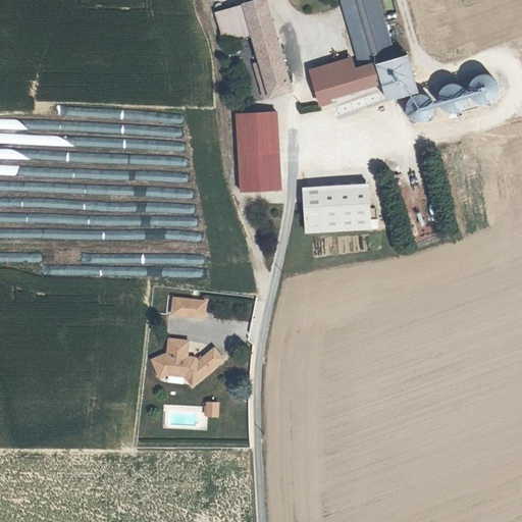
[(249,15),(245,0),(232,0),(215,4),(222,36),(242,31),(239,18),(249,15)]
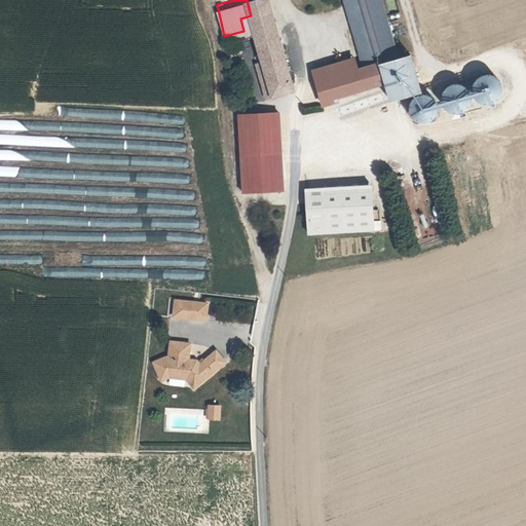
[(262,94),(273,90),(291,86),(269,0),(247,0),(251,15),(254,29),(256,39),(260,57),(265,78),(259,80),(262,94)]
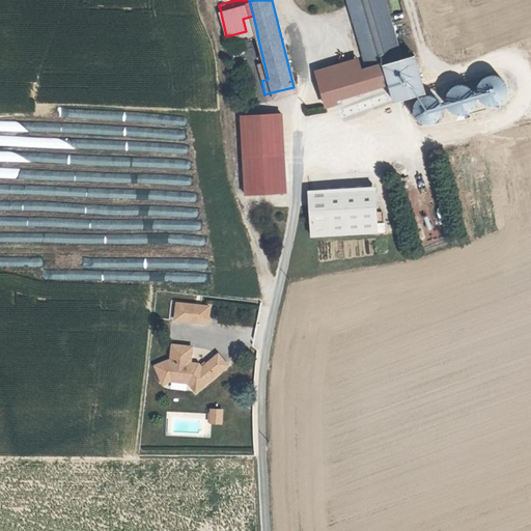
[(382,0),(345,0),(365,67),(359,70),(316,81),(324,105),(337,101),(336,98),(386,83),(391,102),(423,92),(412,55),(398,59),(382,0)]
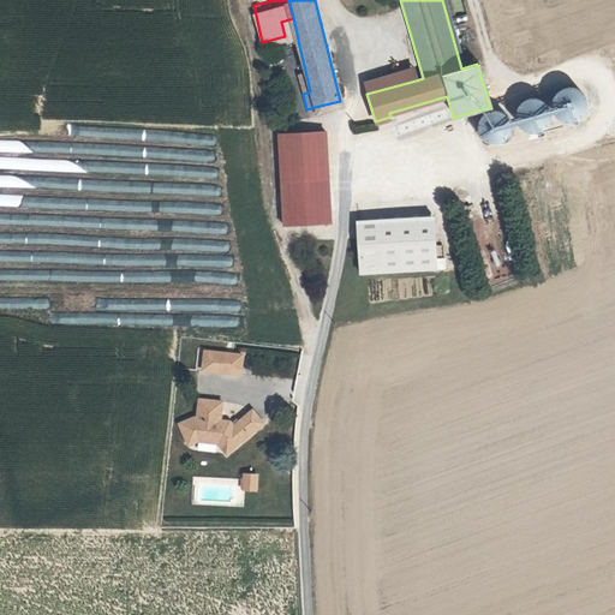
[(281,22),(285,36),(297,34),(293,18),(281,22)]
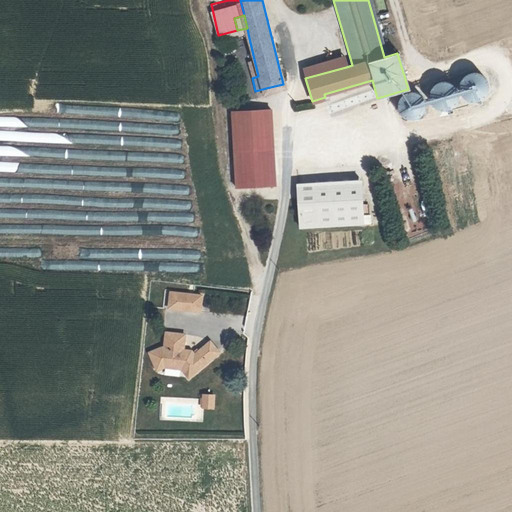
[(247,56),(252,78),(258,76),(253,55),(247,56)]
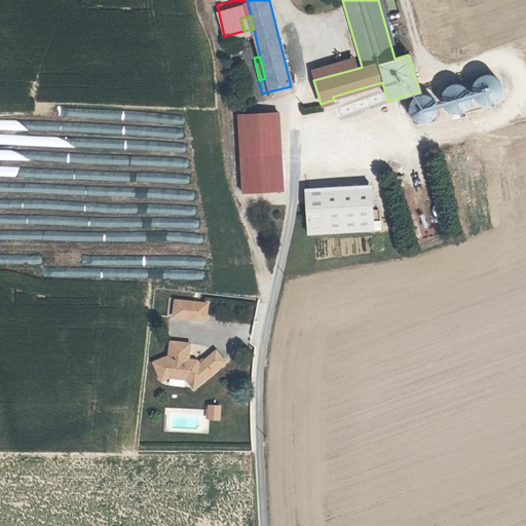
[(355,69),(352,60),(311,71),(313,80),(355,69)]
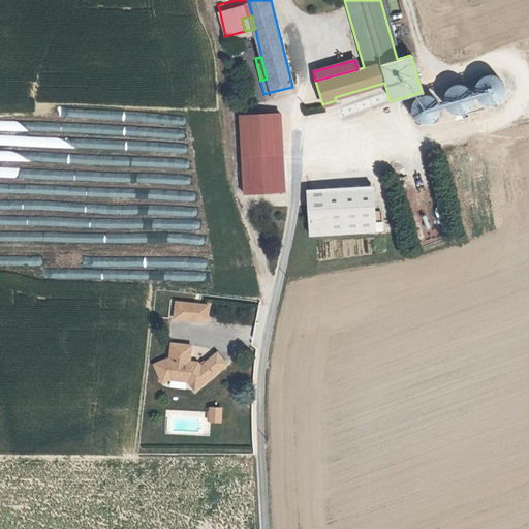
[(440,89),(448,117),(505,100),(497,72),(440,89)]
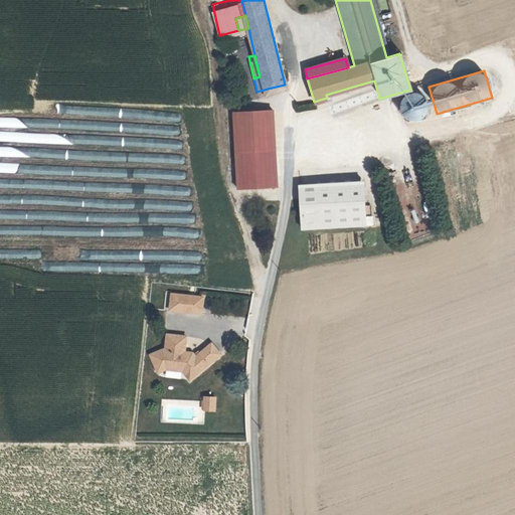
[(394,101),(400,111),(421,99),(416,89),(394,101)]
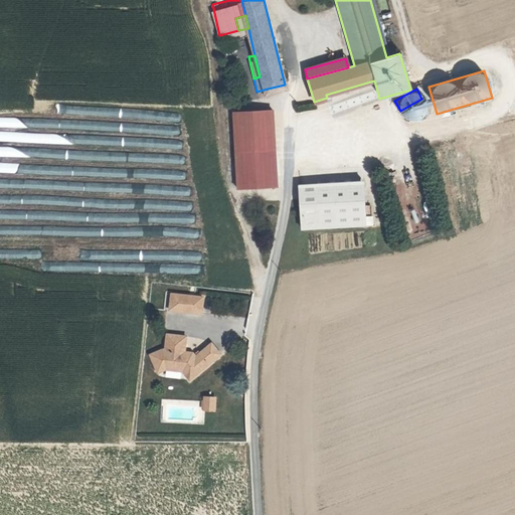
[(230,183),(268,183),(267,108),(231,109),(230,183)]
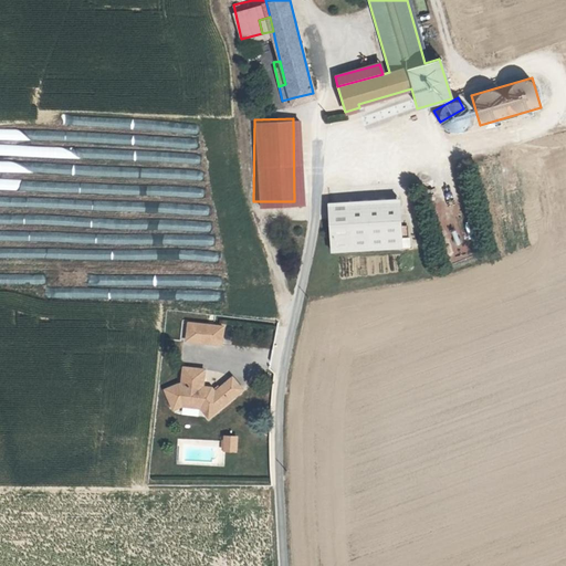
[(399,199),(326,202),(328,252),(410,249),(410,237),(400,238),(399,199)]
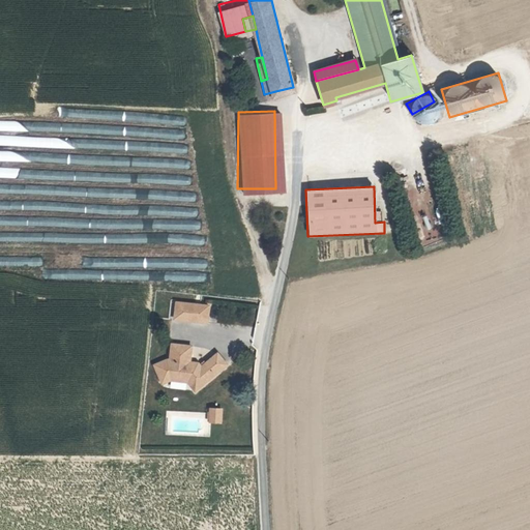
[(160,287),(201,293),(203,281),(163,273),(160,287)]
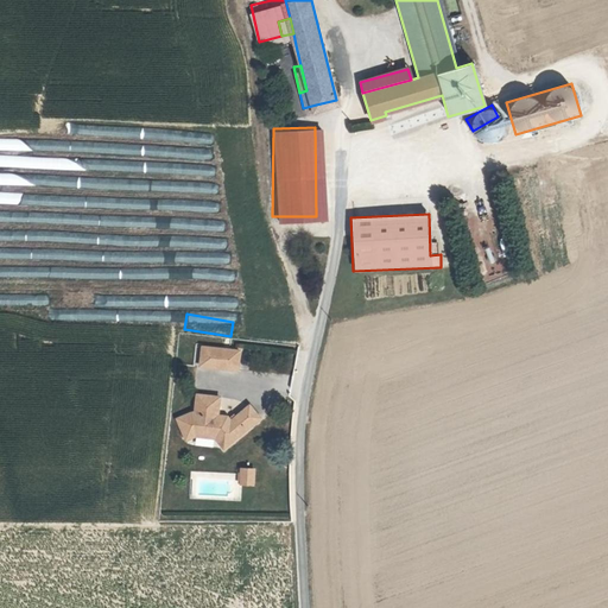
[(221,368),(222,349),(204,348),(202,367),(221,368)]
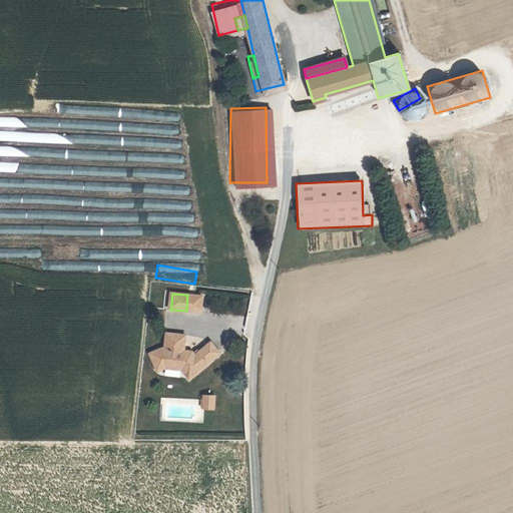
[(204,297),(187,295),(186,311),(202,313),(204,297)]
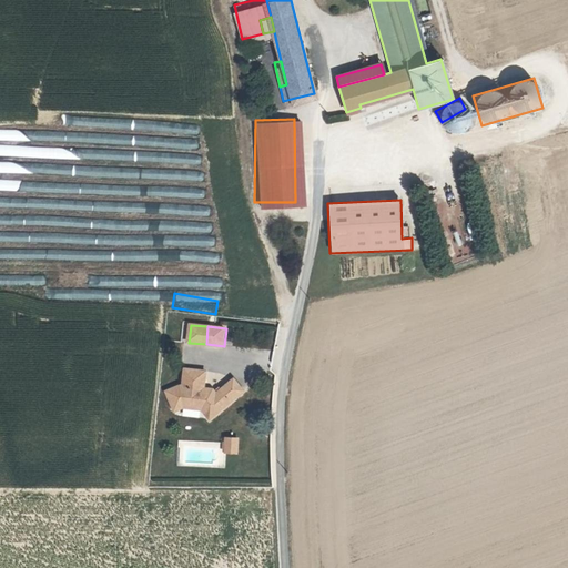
[(182,386),(169,392),(175,407),(188,403),(200,404),(205,409),(213,418),(245,389),(236,378),(219,394),(215,389),(206,388),(203,388),(203,384),(204,382),(206,381),(208,372),(186,369),(185,386),(182,386)]
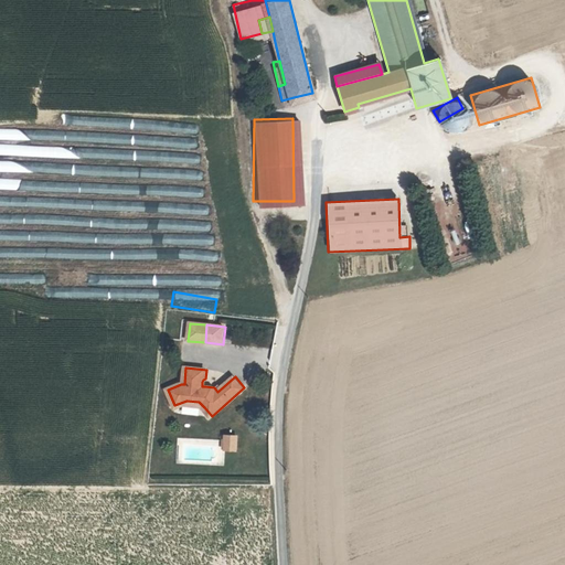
[(240,452),(240,436),(223,436),(224,452),(240,452)]
